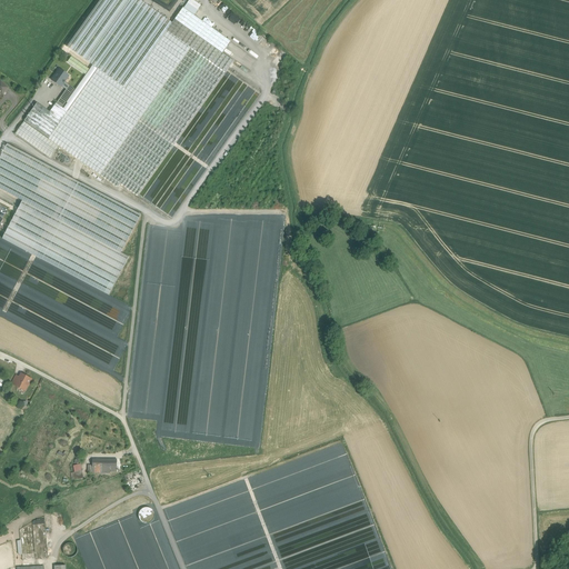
[(122,0),(106,0),(71,51),(92,67),(98,70),(126,90),(167,31),(122,0)]
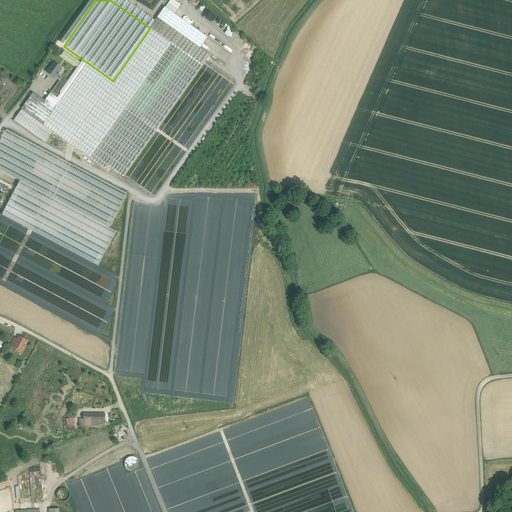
[(180,5),(172,0),(170,0),(166,7),(175,14),(180,5)]
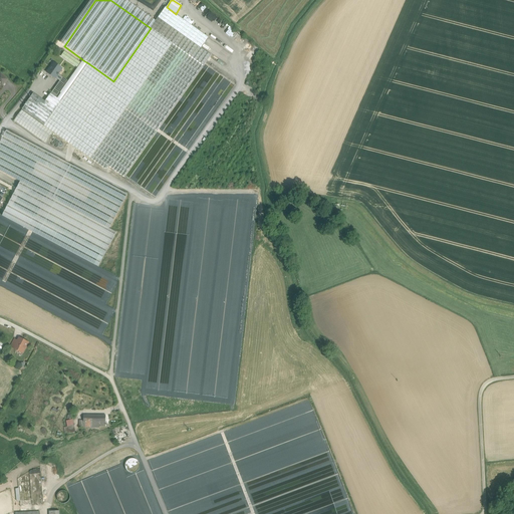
[(208,37),(166,7),(159,18),(201,48),(208,37)]
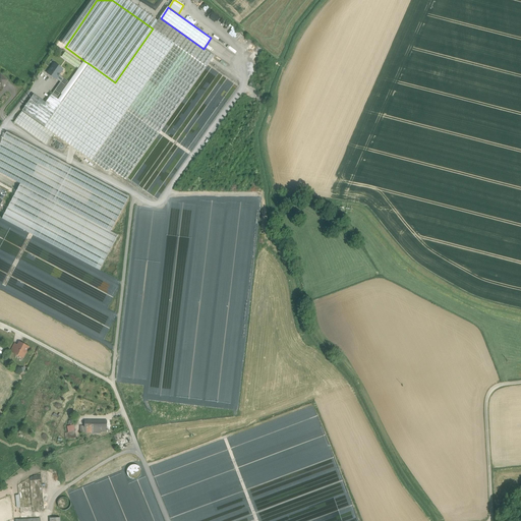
[(214,11),(210,16),(227,32),(231,26),(223,19),(214,11)]
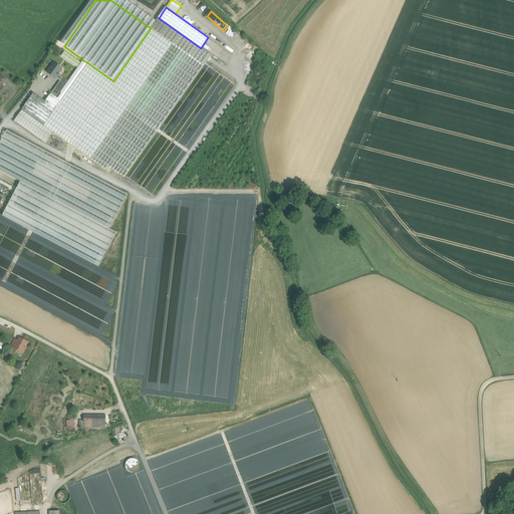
[(201,48),(159,18),(151,28),(172,43),(204,66),(211,55),(201,48)]
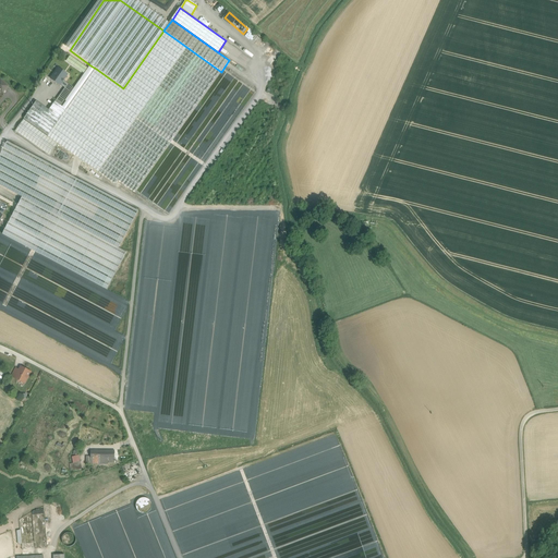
[(91,134),(75,156),(98,172),(186,47),(164,31),(123,88),(91,134)]
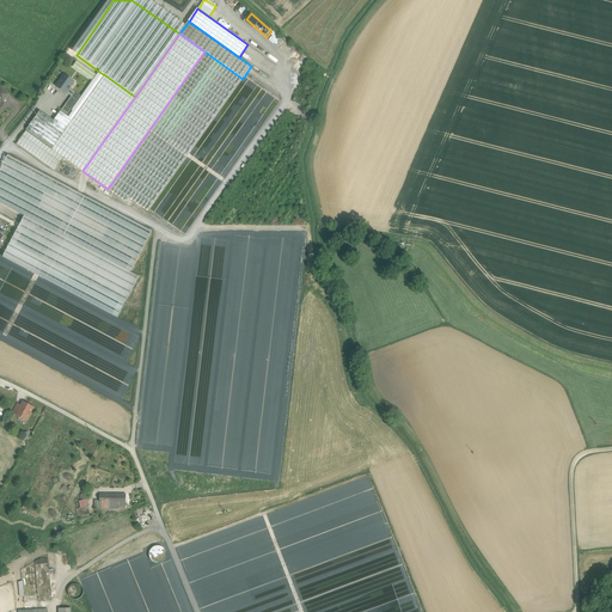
[(204,51),(108,189),(127,202),(129,199),(148,212),(243,79),(204,51)]
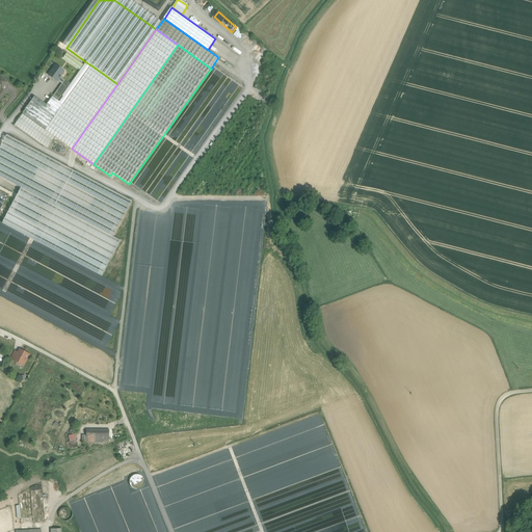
[(80,70),(84,64),(67,53),(63,58),(80,70)]
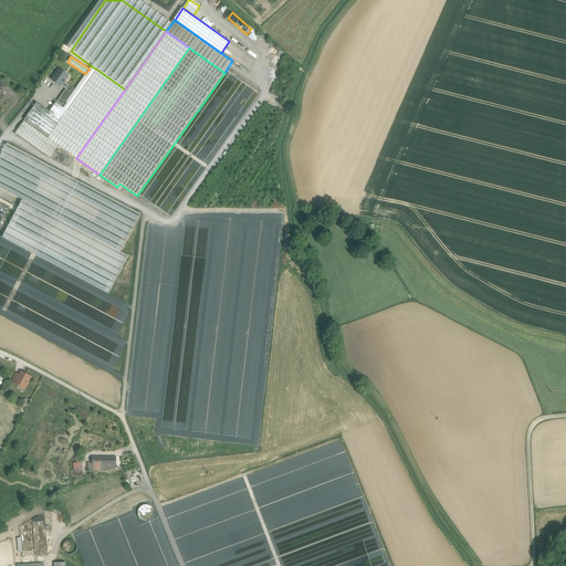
[(92,66),(75,90),(66,102),(66,103),(63,108),(60,113),(64,116),(97,70),(92,66)]
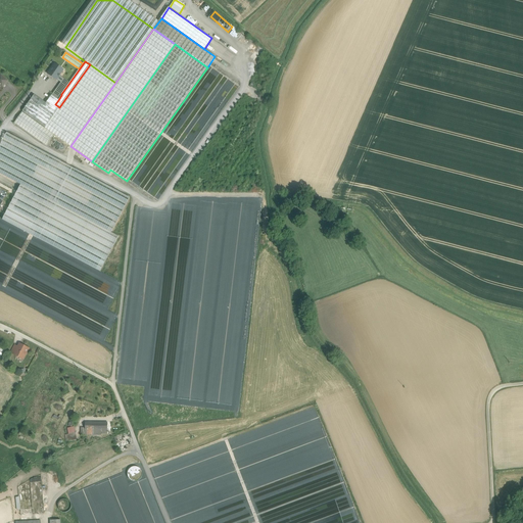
[(45,128),(54,135),(70,146),(85,126),(115,83),(90,64),(59,107),(45,128)]
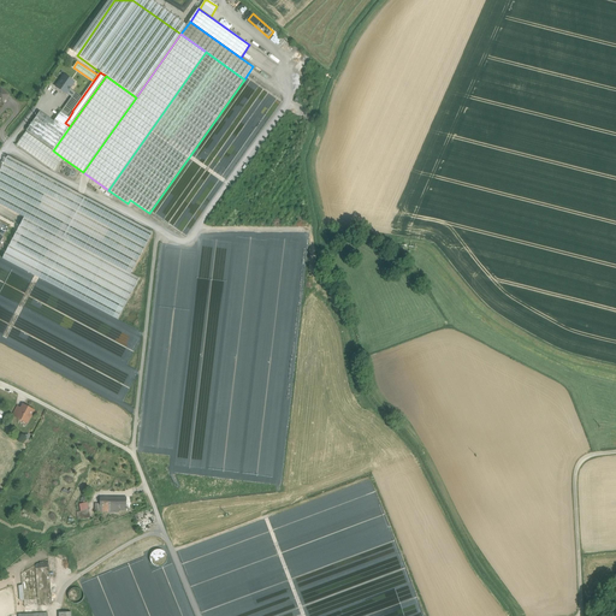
[(65,76),(60,83),(59,83),(57,88),(66,94),(70,89),(75,83),(65,76)]
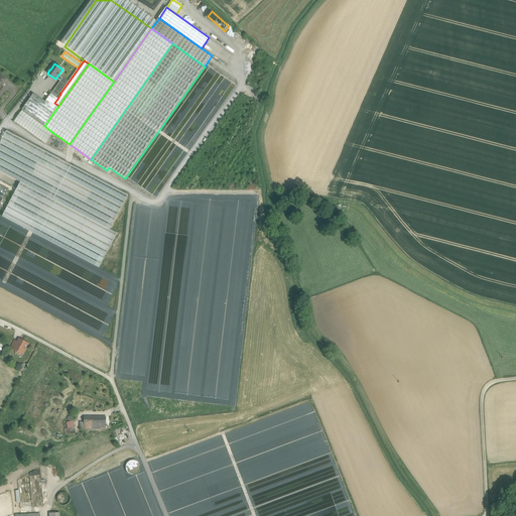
[(69,82),(58,75),(56,79),(59,82),(50,94),(57,99),(60,94),(60,93),(69,82)]
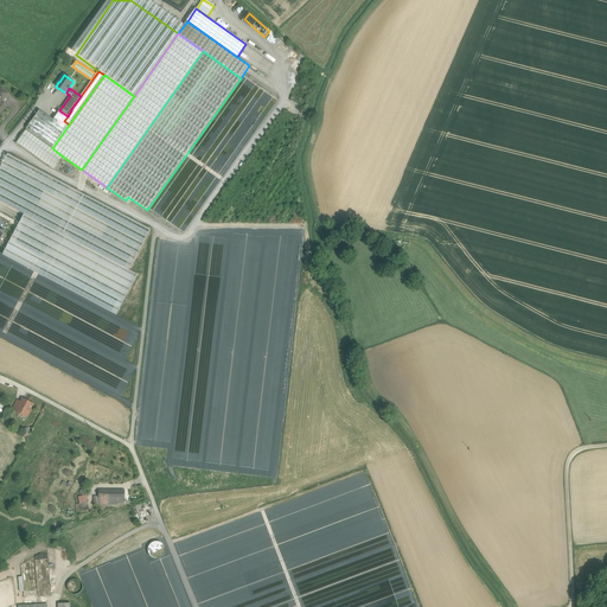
[(43,106),(17,144),(23,147),(42,120),(49,110),(43,106)]
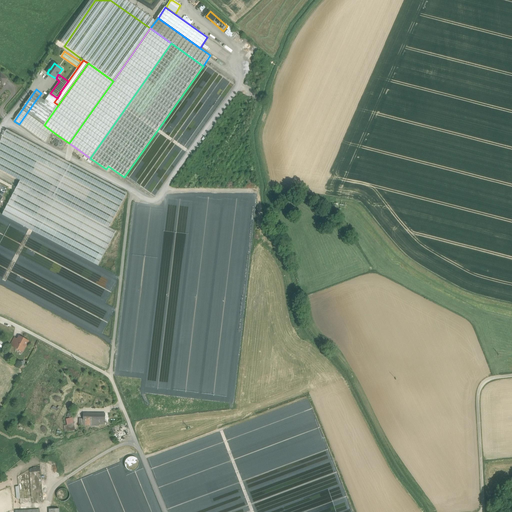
[(44,125),(58,105),(54,102),(41,93),(35,101),(19,124),(45,143),(53,132),(44,125)]
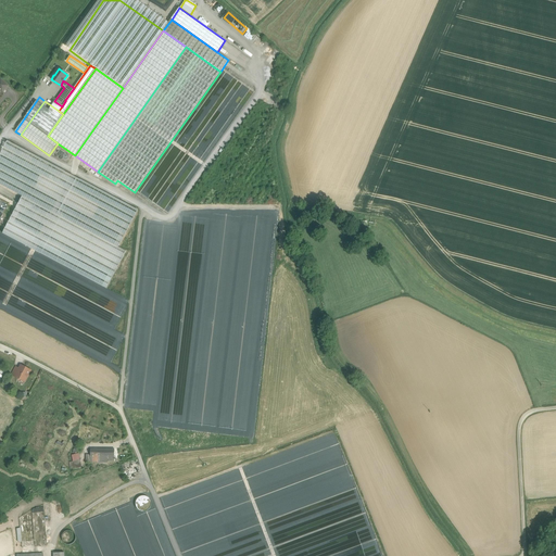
[(138,211),(7,141),(0,153),(0,185),(22,197),(2,234),(106,289),(126,252),(118,248),(138,211)]
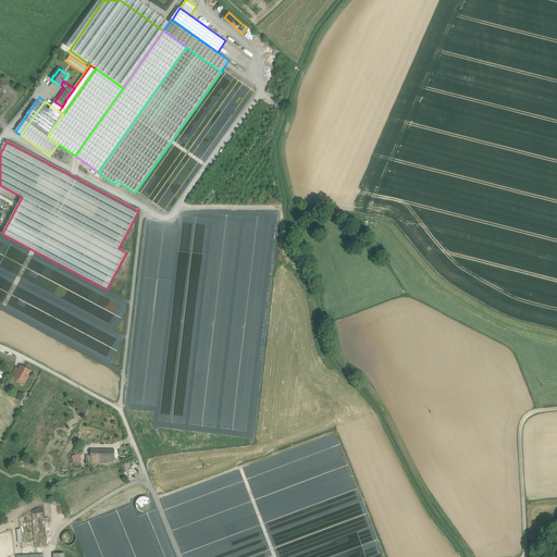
[(170,165),(169,159),(164,159),(164,162),(161,162),(161,166),(159,166),(160,176),(165,175),(165,174),(171,174),(170,165)]
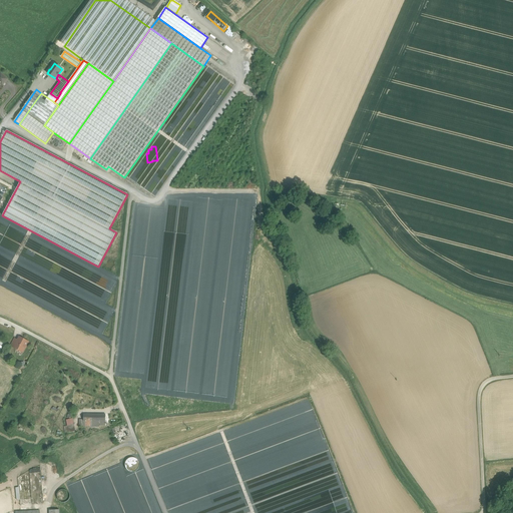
[(26,342),(19,338),(15,347),(23,351),(27,345),(28,344),(28,343),(28,342),(27,341),(26,342)]
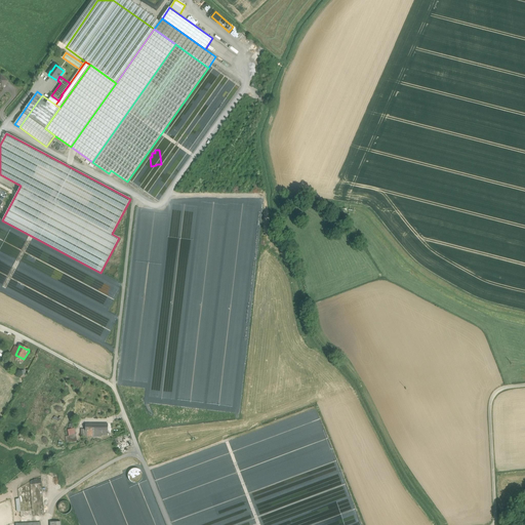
[(108,425),(85,423),(85,430),(85,433),(103,433),(103,436),(108,436),(108,425)]
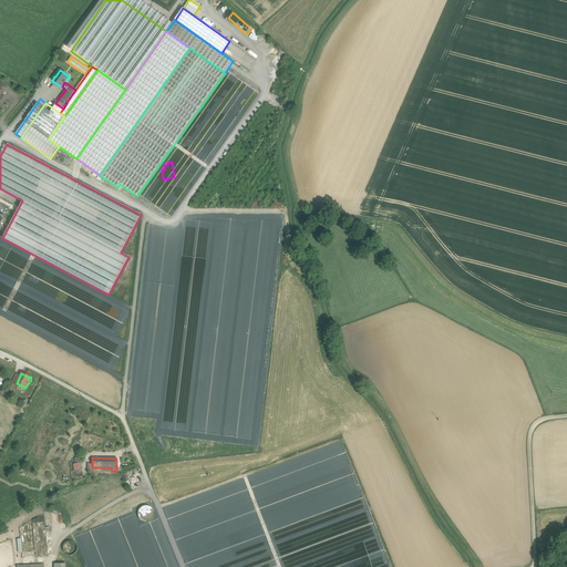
[(82,470),(71,472),(72,480),(83,477),(82,470)]
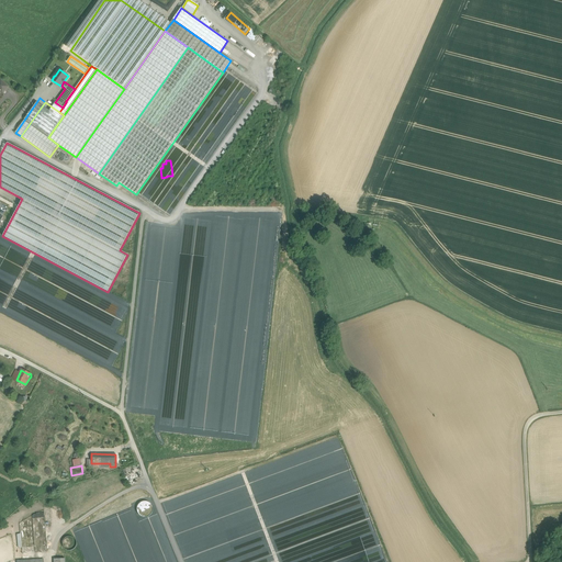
[(65,501),(69,513),(74,510),(69,498),(65,501)]
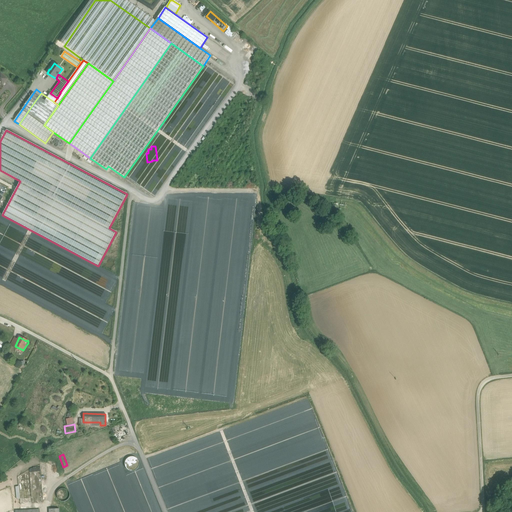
[(69,498),(70,495),(69,493),(68,491),(66,489),(63,489),(61,489),(58,491),(57,493),(57,495),(57,498),(59,500),(61,501),(63,502),(66,501),(68,500),(69,498)]
